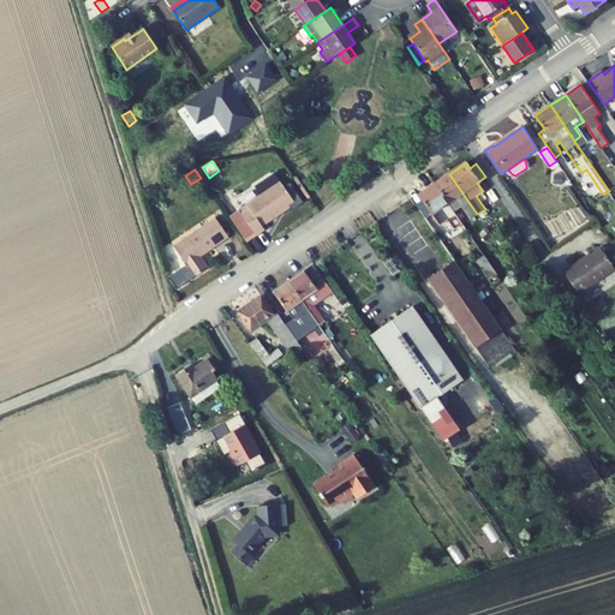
[(278,210),(293,201),(274,173),(255,186),(261,196),(246,206),(249,208),(240,213),(239,210),(230,216),(246,242),(263,230),(261,226),(279,214),(278,210)]
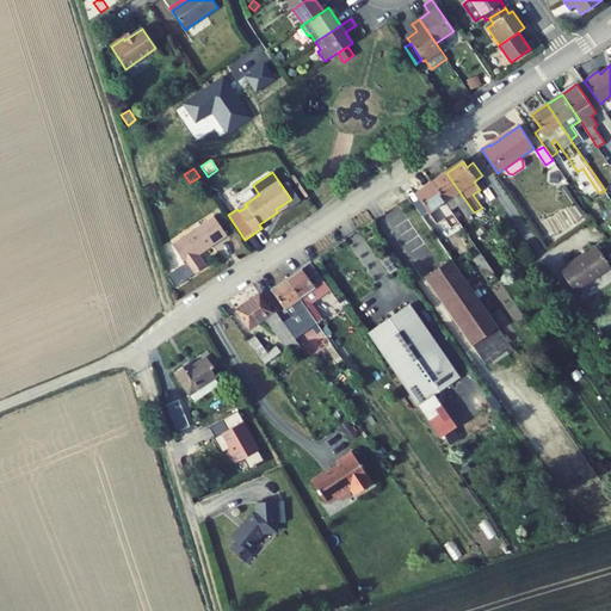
[(432,183),(450,210),(458,204),(468,217),(474,213),(446,173),(432,183)]
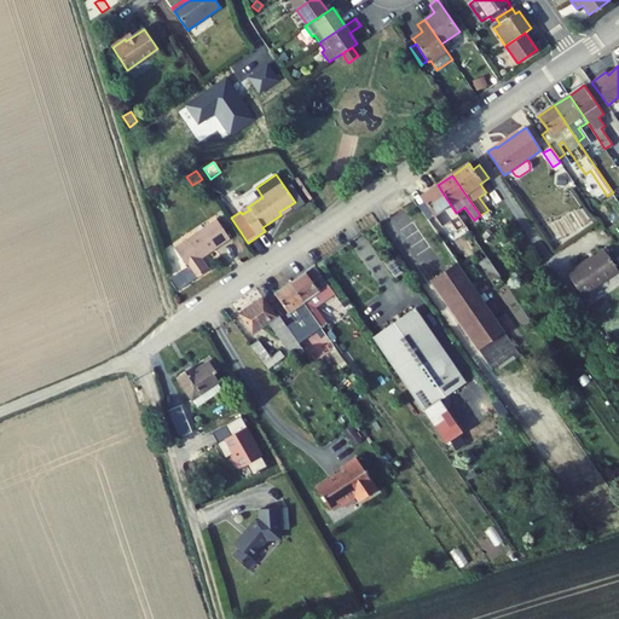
[(460,233),(467,227),(456,213),(438,185),(421,197),(424,202),(418,206),(428,220),(446,208),(453,220),(452,221),(460,233)]
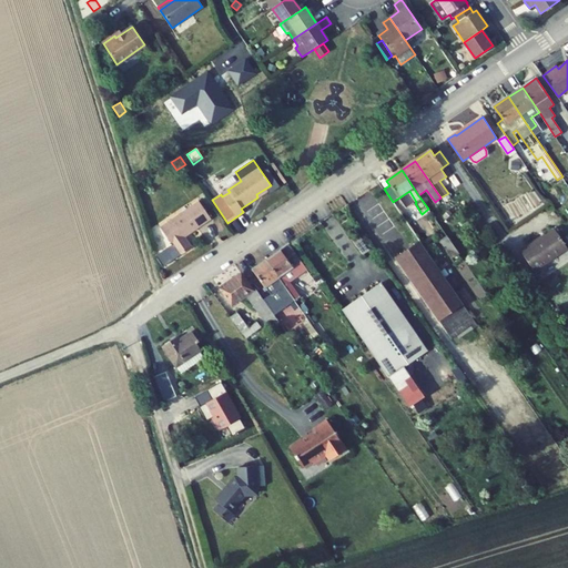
[(257,198),(273,188),(271,185),(256,194),(257,198)]
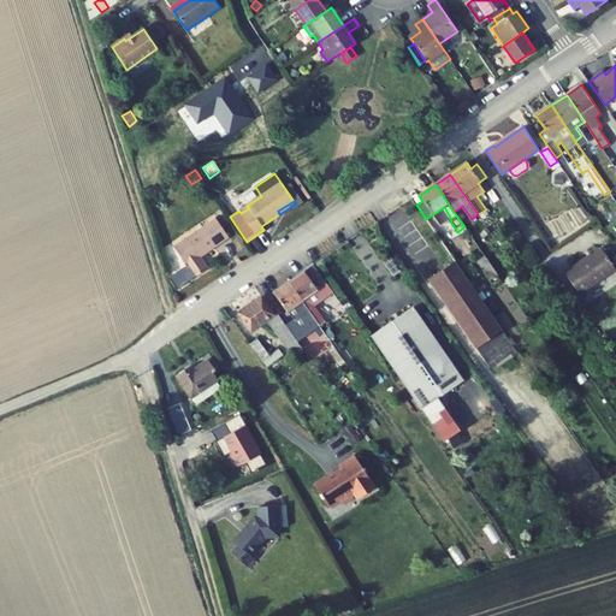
[(205,254),(229,237),(224,229),(217,219),(215,218),(173,247),(185,265),(184,266),(193,279),(208,268),(200,255),(205,253),(205,254)]
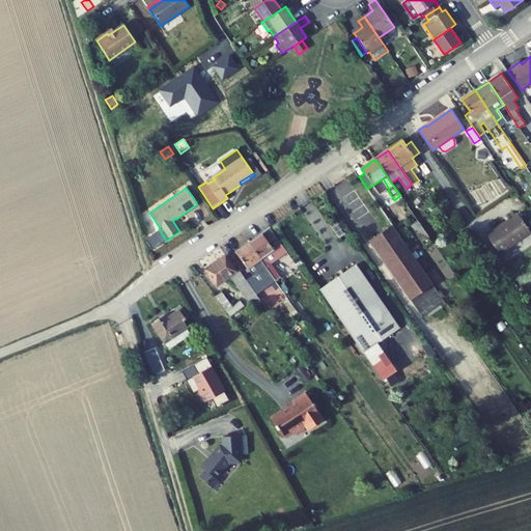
[(530,232),(519,215),(501,226),(500,225),(486,234),(490,240),(497,250),(499,253),(530,232)]
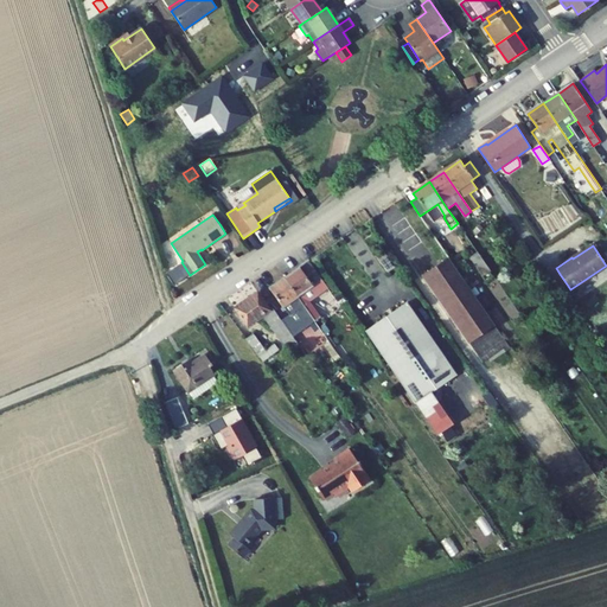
[(491,270),(478,251),(471,257),(484,275),(489,272),(491,270)]
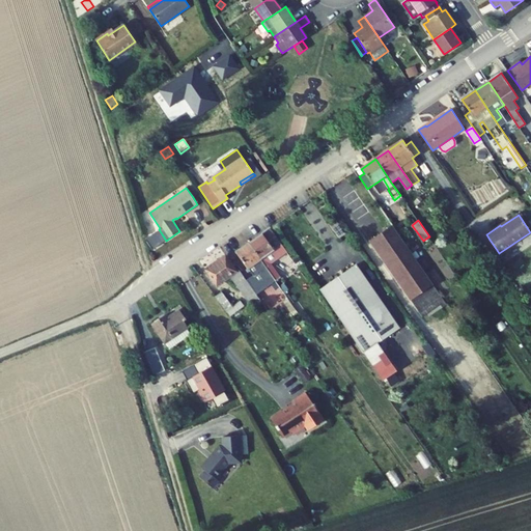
[(392,225),(370,241),(422,317),(448,305),(392,225)]
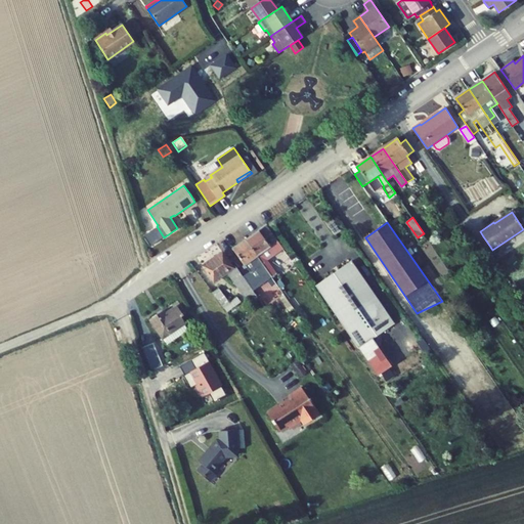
[(267,260),(284,249),(267,225),(246,241),(272,277),(276,273),(267,260)]
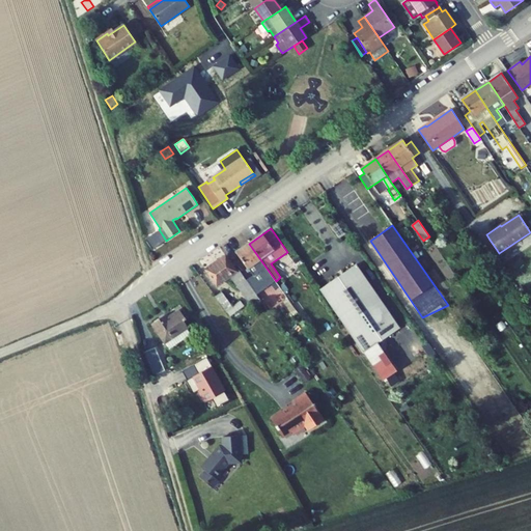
[(497,250),(490,240),(486,242),(494,252),(497,250)]
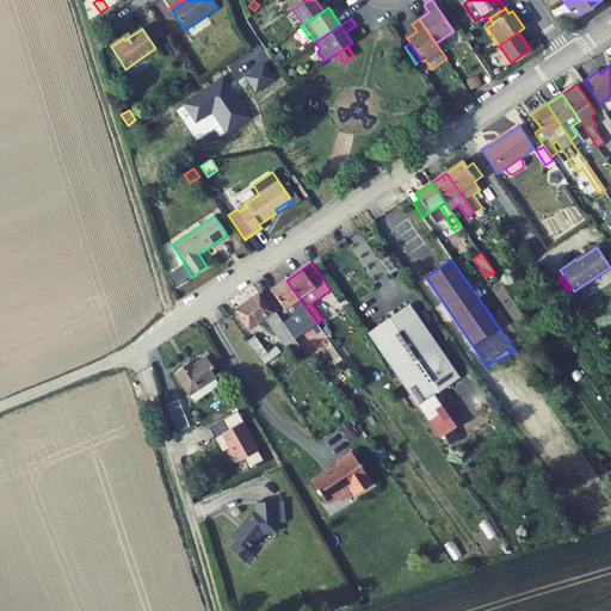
[(287,281),(271,290),(284,308),(285,307),(292,318),(298,313),(312,331),(314,329),(319,326),(318,323),(287,281)]
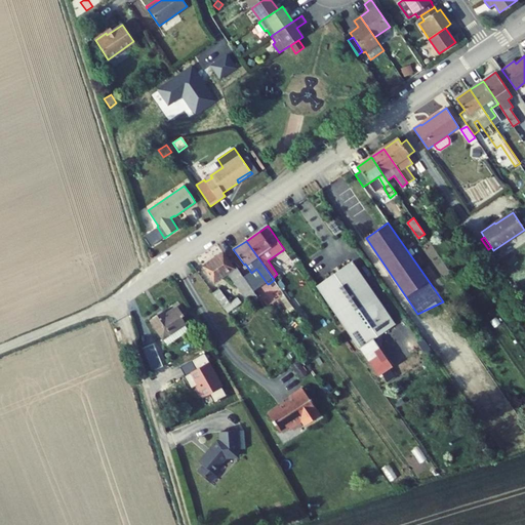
[(245,299),(249,305),(258,298),(257,297),(236,267),(234,269),(223,252),(203,267),(214,283),(229,273),(246,298),(245,299)]
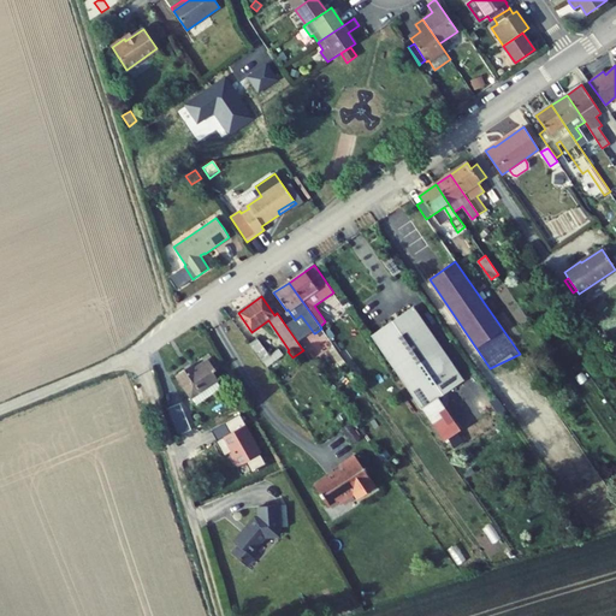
[(413,307),(372,336),(444,442),(460,431),(438,398),(463,380),(413,307)]
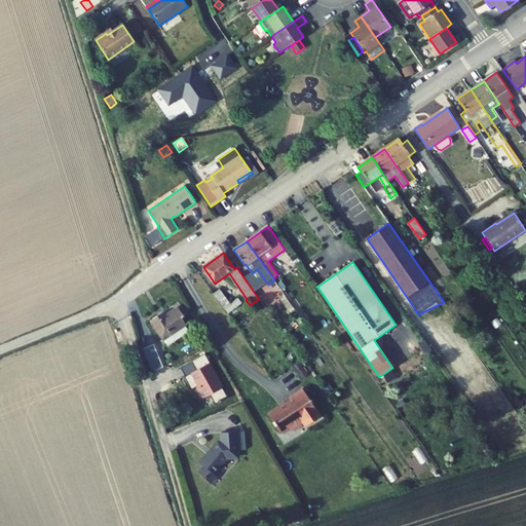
[(270,284),(288,307),(291,304),(274,280),(270,284)]
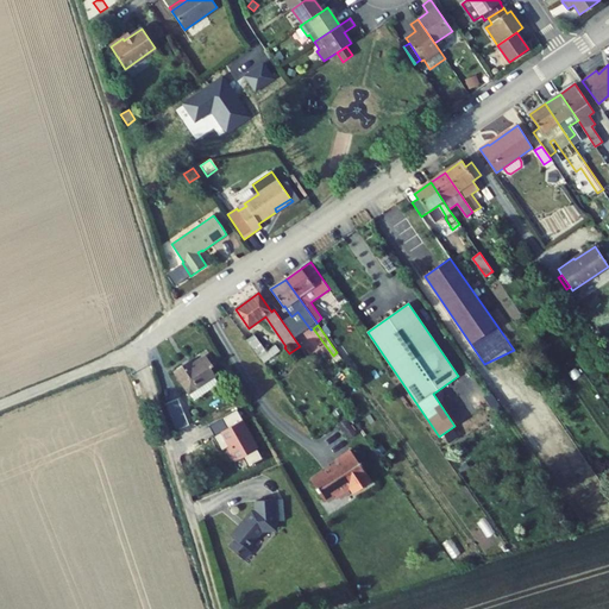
[(264,353),(267,352),(255,336),(248,340),(261,357),(264,363),(269,359),(264,353)]
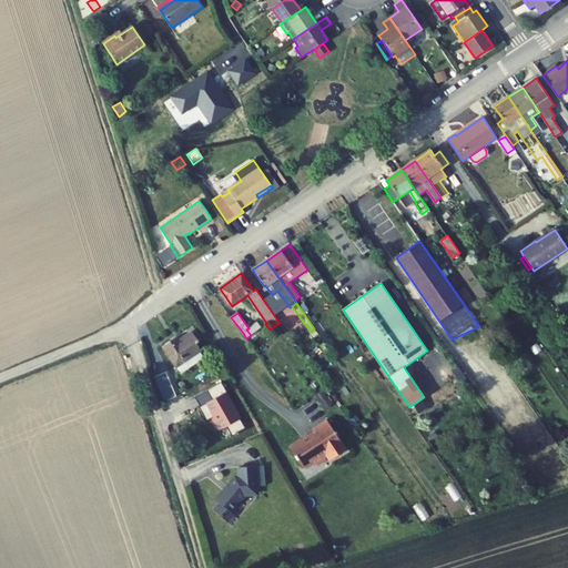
[(286,316),(279,322),(280,323),(287,334),(295,328),(286,316)]
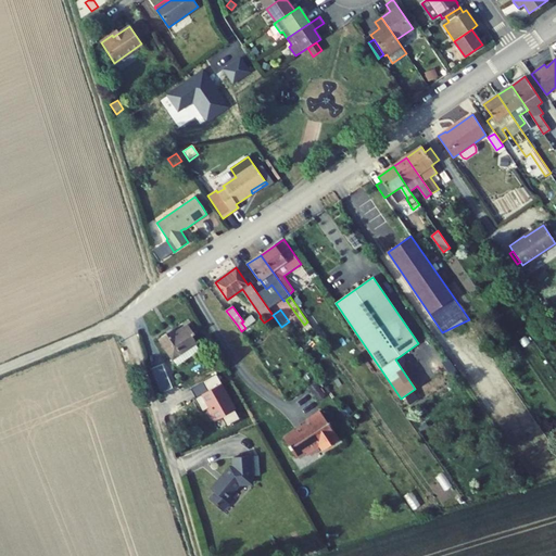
[(255,320),(252,315),(245,319),(250,325),(255,320)]
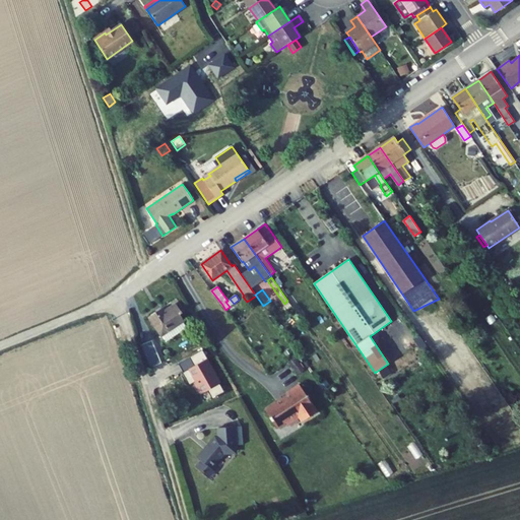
[(159,315),(157,311),(149,317),(161,335),(168,331),(172,336),(187,327),(183,321),(184,320),(180,314),(181,312),(176,304),(165,312),(159,315)]
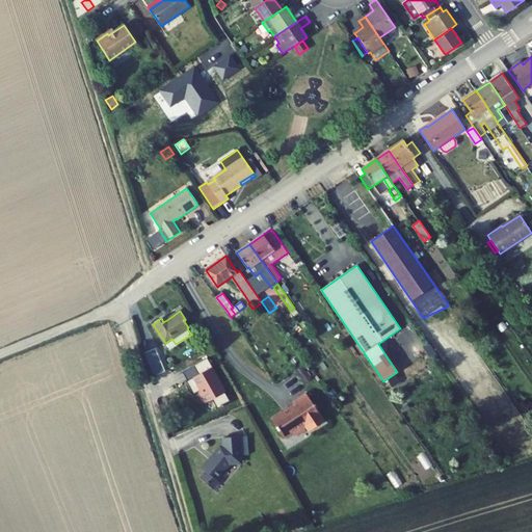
[(169,349),(176,344),(171,339),(165,343),(169,349)]
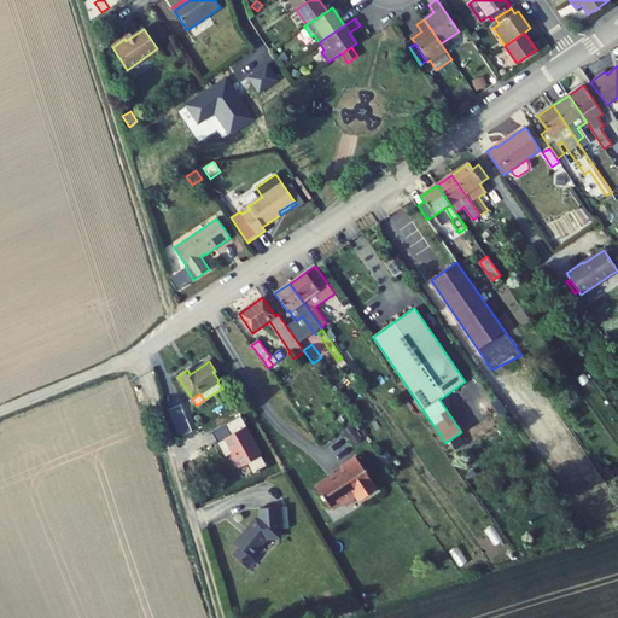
[(192,431),(181,404),(170,409),(181,436),(192,431)]
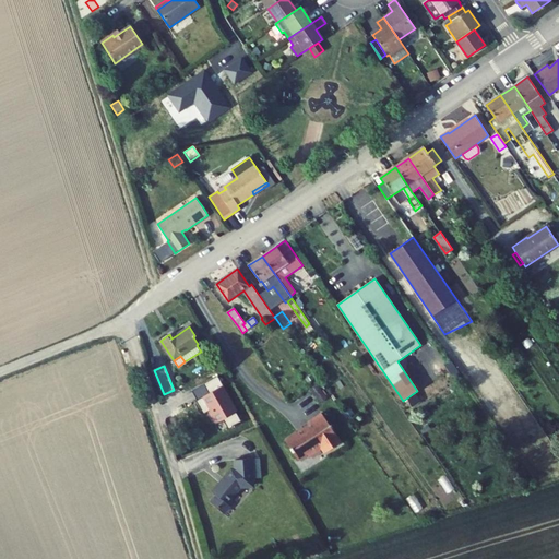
[(320,403),(326,397),(317,384),(310,390),(320,403)]
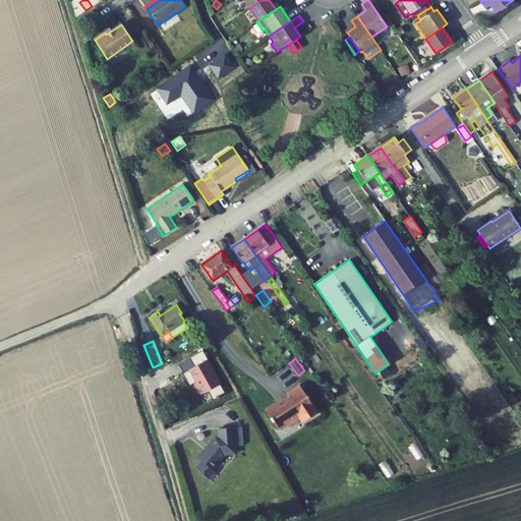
[(166,371),(162,363),(153,367),(149,369),(153,378),(166,371)]
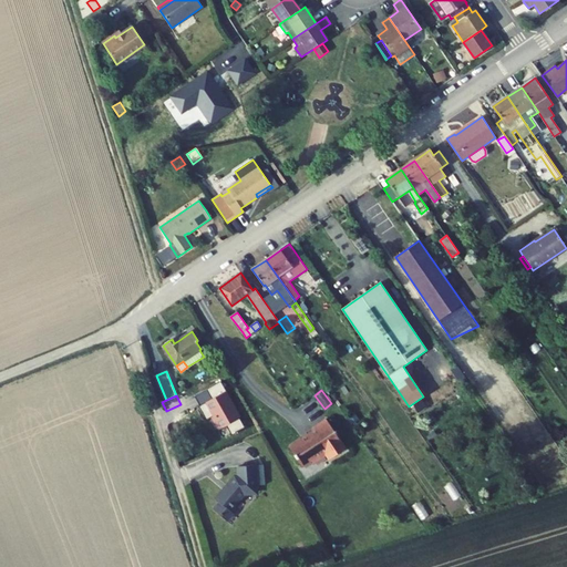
[(348,420),(351,424),(359,419),(356,414),(348,420)]
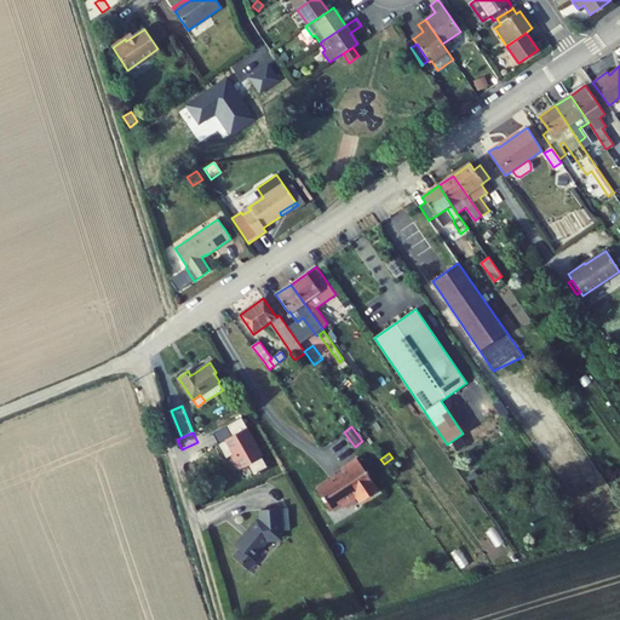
[(331,510),(340,504),(343,507),(357,498),(360,503),(378,491),(356,458),(340,469),(343,471),(336,477),(325,484),(325,483),(316,489),(331,510)]
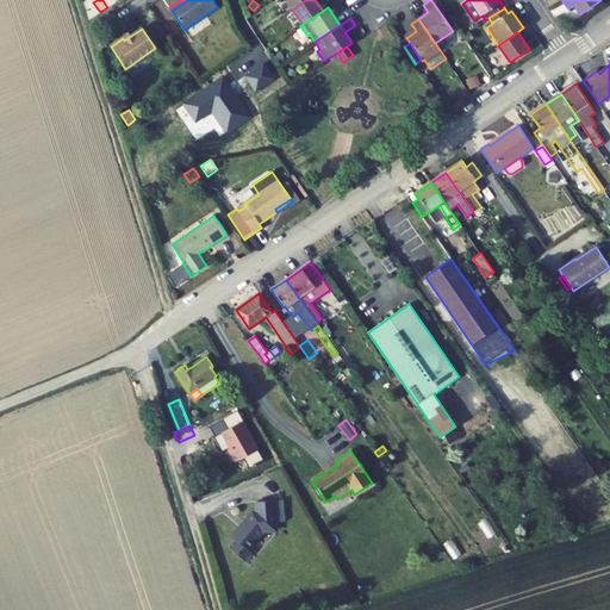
[(349,492),(337,499),(341,505),(353,498),(349,492)]
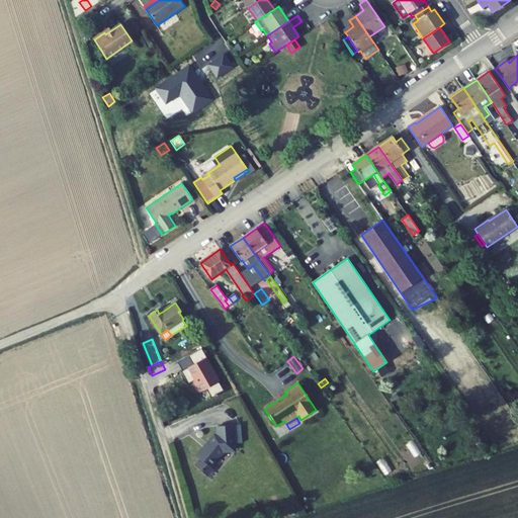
[(210,445),(199,458),(201,460),(196,466),(207,476),(212,468),(210,466),(223,451),(234,450),(232,425),(218,426),(219,435),(214,436),(208,443),(210,445)]
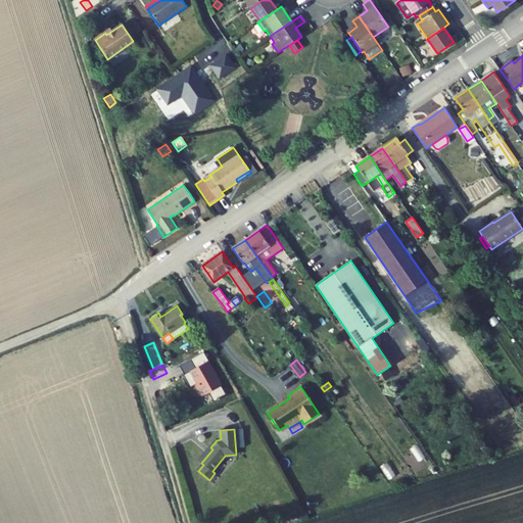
[(210,447),(199,461),(201,463),(212,449),(210,447)]
